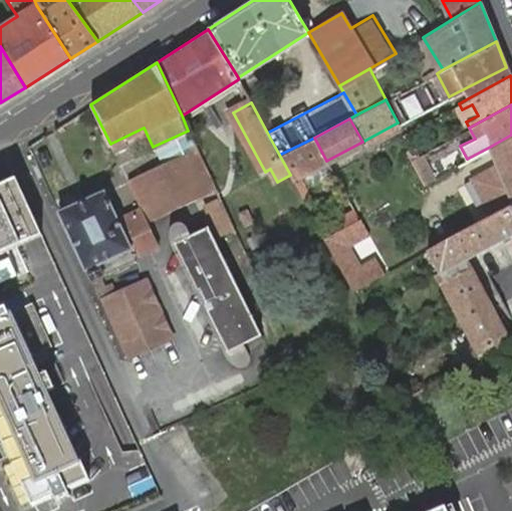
[(497,163),(511,200),(511,135),(490,147),(497,163)]
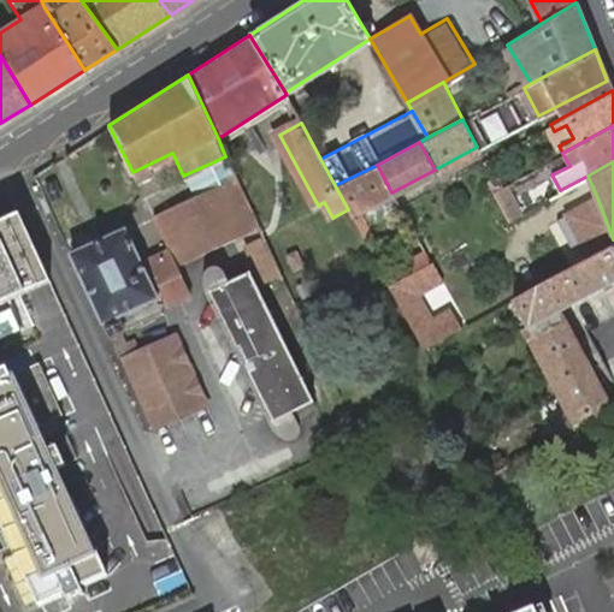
[(335,185),(348,209),(350,214),(361,236),(372,230),(360,209),(391,192),(377,165),(335,185)]
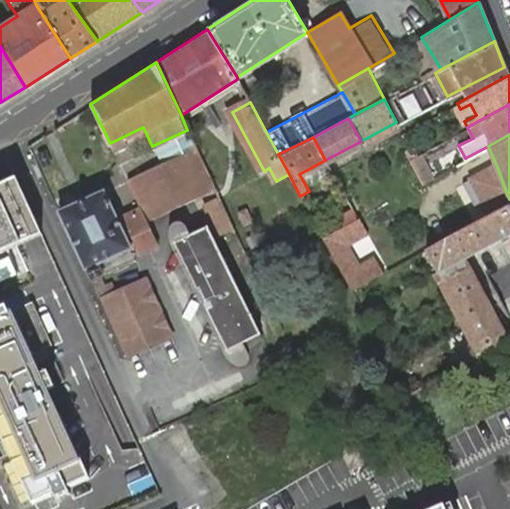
[(144,219),(214,187),(213,184),(195,145),(159,161),(125,177),(137,203),(141,210),(141,213),(144,219)]
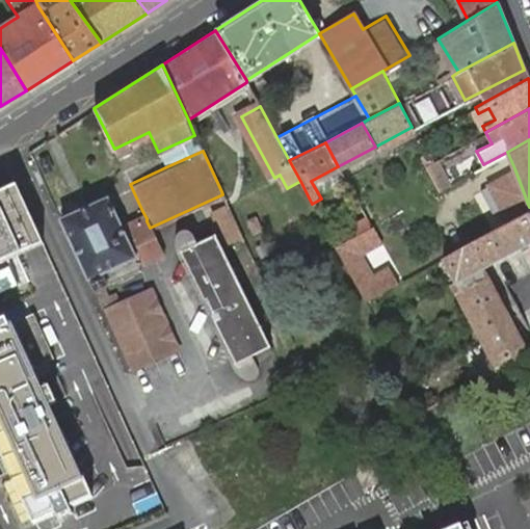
[(425,164),(439,188),(448,183),(434,159),(425,164)]
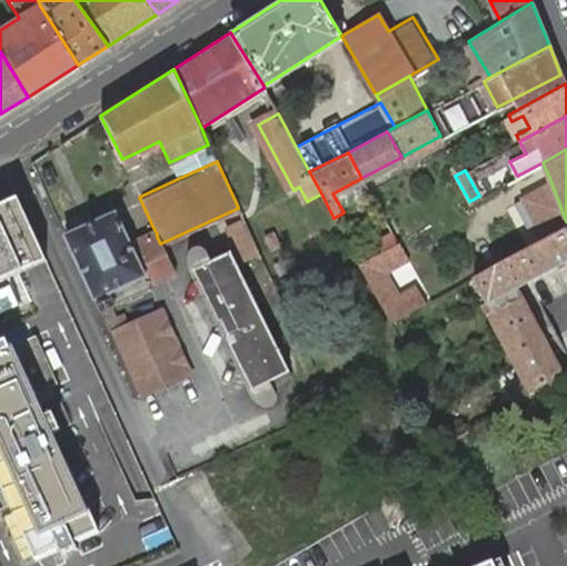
[(544,237),(566,224),(566,221),(550,180),(511,200),(521,218),(531,212),(544,237)]
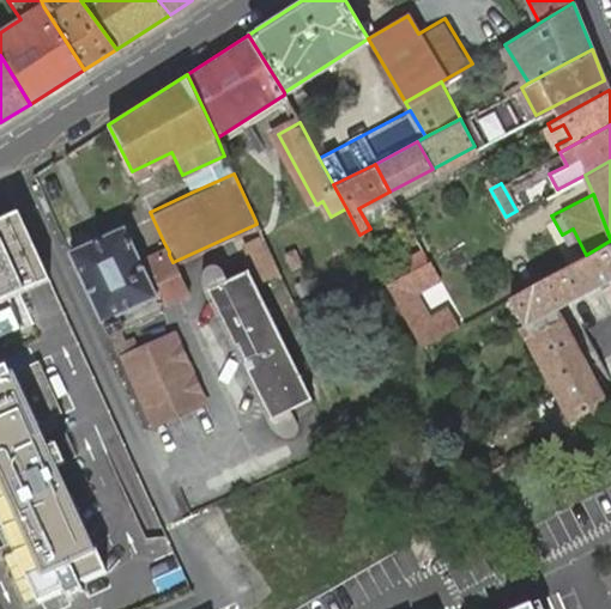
[(0,298),(23,288),(49,278),(18,211),(0,218),(0,298)]
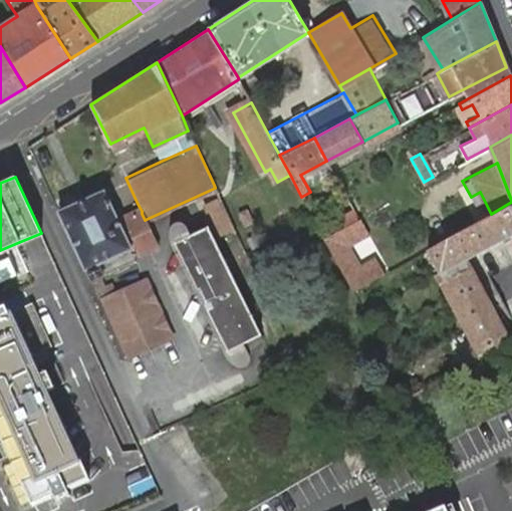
[(59,211),(91,280),(101,275),(96,264),(131,249),(118,222),(103,190),(59,211)]
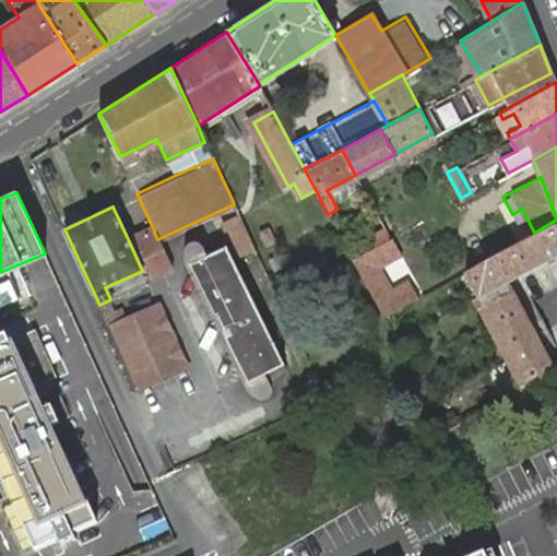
[(485,309),(525,385),(546,373),(554,368),(536,338),(522,310),(506,280),(556,252),(556,220),(534,233),(464,270),(480,300),(485,309)]
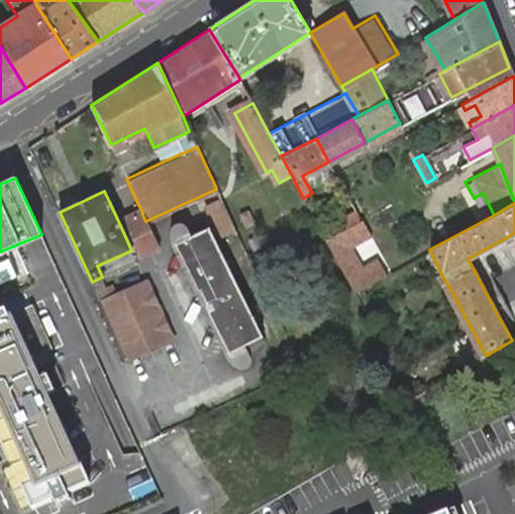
[(90,282),(92,282),(60,212),(58,211),(90,282)]
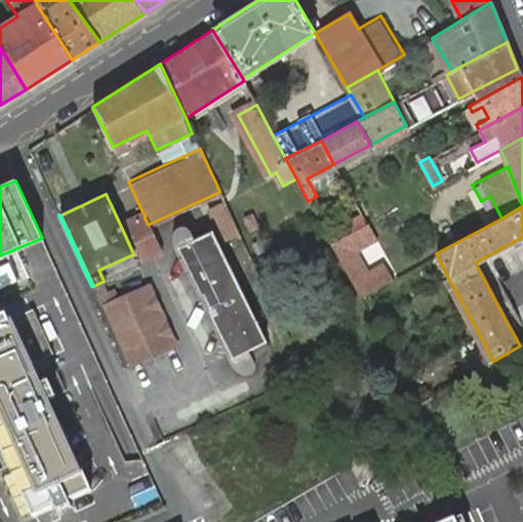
[(159,248),(148,225),(145,218),(145,215),(125,225),(137,251),(141,256),(159,248)]
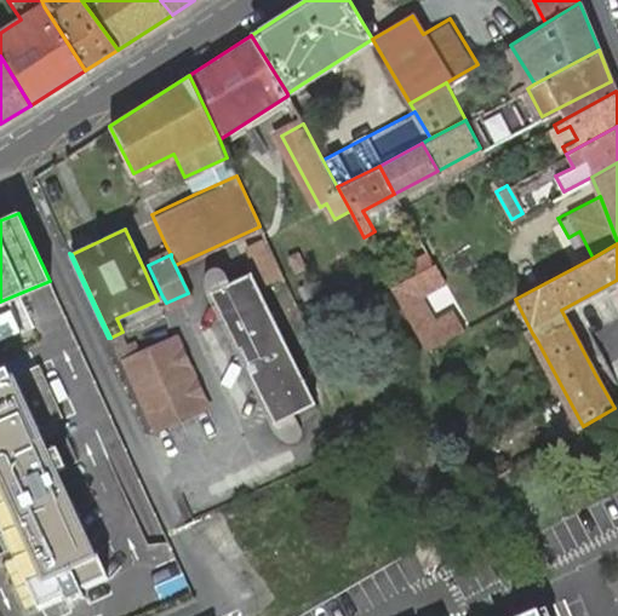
[(428,264),(390,286),(425,347),(452,332),(464,326),(428,264)]
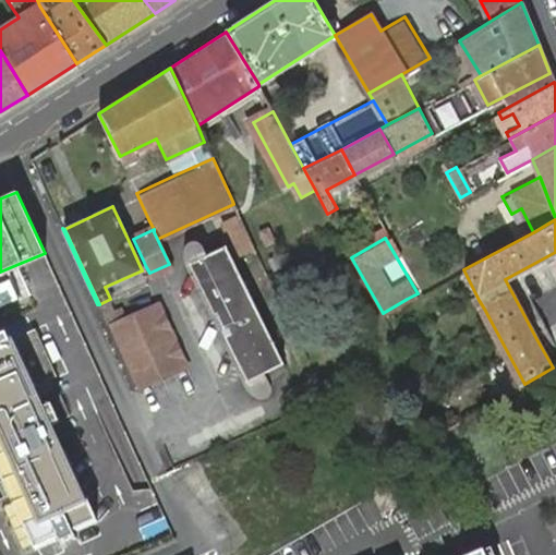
[(133,239),(129,241),(142,270),(146,267),(133,239)]
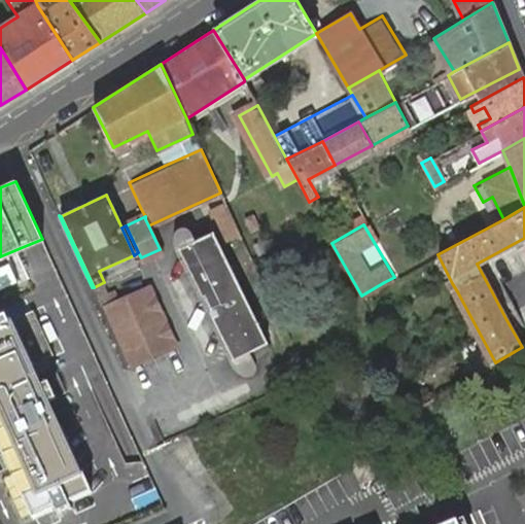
[(211,230),(177,247),(232,358),(267,342),(211,230)]
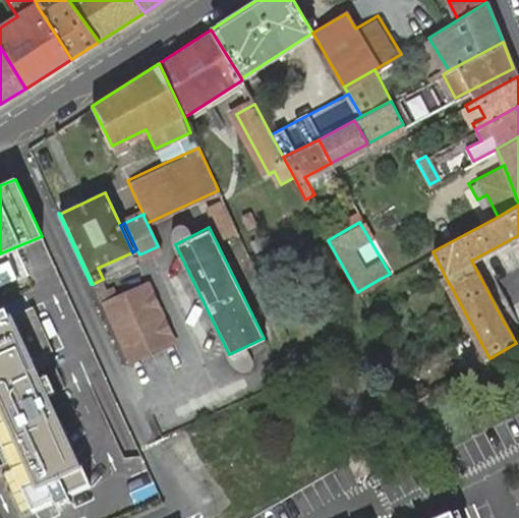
[(98,268),(103,279),(137,264),(132,252),(98,268)]
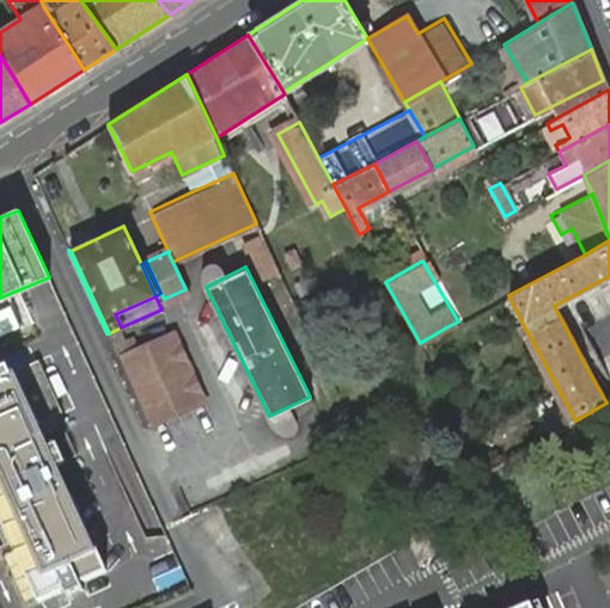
[(531,338),(525,329),(520,331),(526,342),(531,338)]
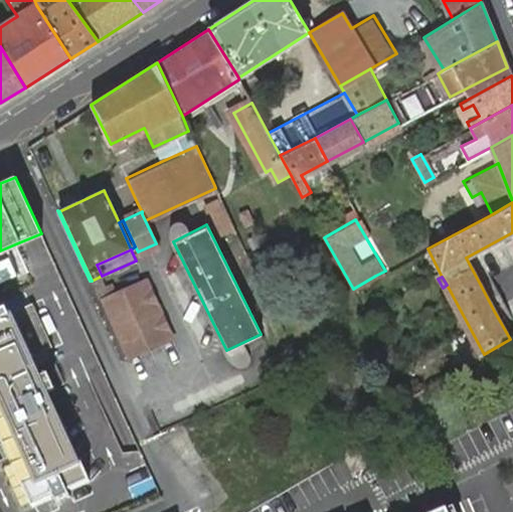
[(172,329),(148,278),(101,300),(125,351),(172,329)]
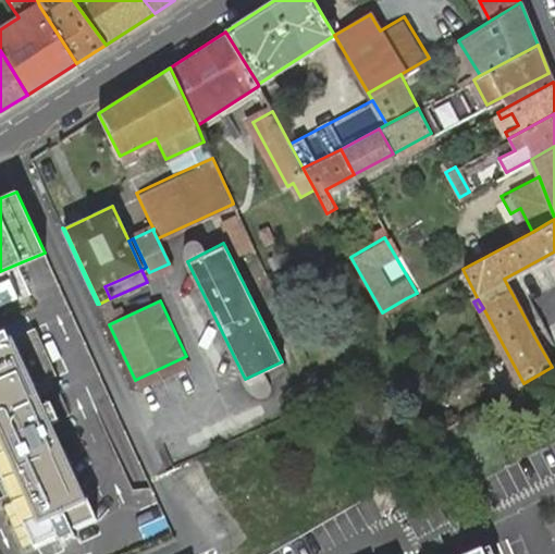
[(0,471),(34,545),(57,536),(60,541),(74,534),(72,528),(95,517),(50,421),(58,419),(50,403),(41,406),(32,384),(54,374),(34,328),(2,341),(0,335),(0,471)]
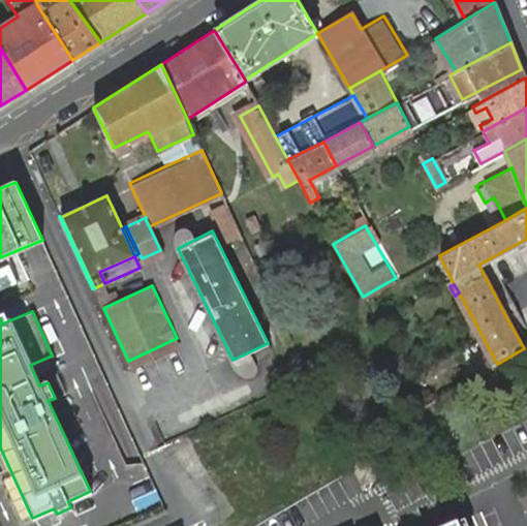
[(470,525),(467,517),(459,520),(461,525),(470,525)]
